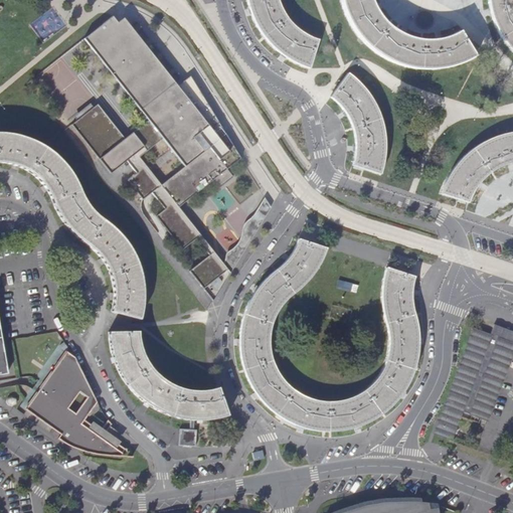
[(249,0),(250,3),(253,14),(258,21),(264,31),(271,40),(282,49),(291,55),(299,60),(312,65),(319,38),(303,29),(295,22),(288,13),(282,4),(281,0),(249,0)]
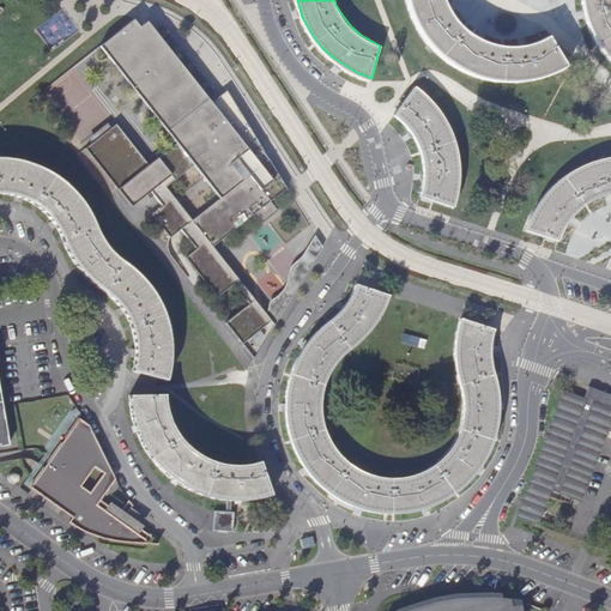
[(409,0),(413,14),(418,25),(427,37),(433,47),(443,56),(457,65),(471,72),(485,77),(500,80),(514,82),(527,80),(539,78),(552,73),(567,66),(550,35),(539,41),(532,43),(519,44),(502,44),(488,41),(476,36),(465,26),(457,18),(449,7),(446,0),(409,0)]
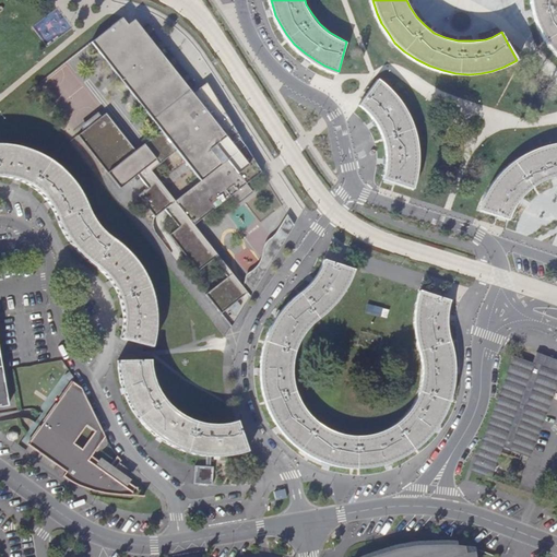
[(532,0),(533,4),(535,14),(538,25),(542,33),(550,45),(556,51),(556,0),(532,0)]
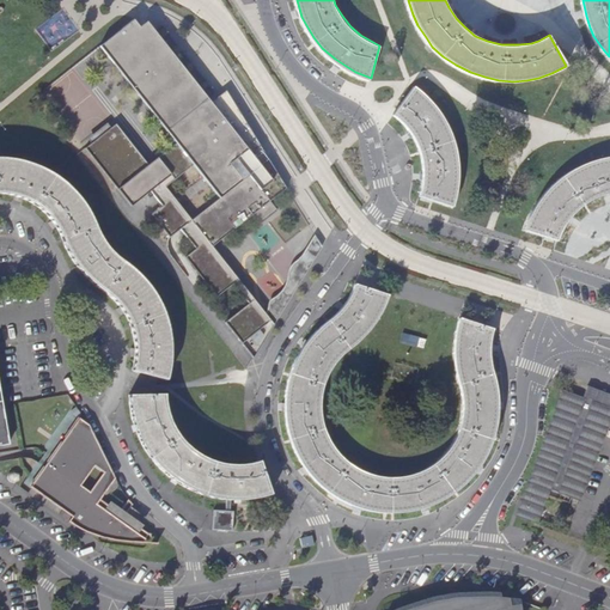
[(252,303),(229,321),(257,358),(279,323),(269,312),(217,245),(256,214),(263,224),(281,209),(274,200),(290,187),(273,158),(264,164),(251,148),(261,140),(238,103),(224,114),(213,101),(211,97),(157,29),(150,35),(142,25),(136,18),(103,44),(180,141),(197,163),(224,196),(196,219),(170,185),(151,164),(119,123),(89,148),(134,206),(154,190),(166,206),(156,214),(174,237),(184,229),(200,248),(189,257),(220,297),(237,282),(252,303)]
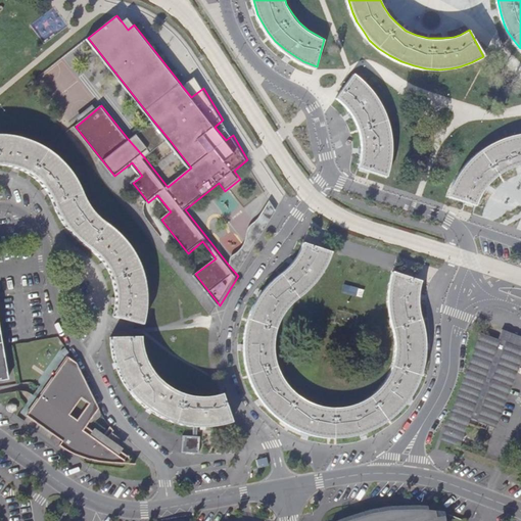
[(128,16),(122,21),(128,30),(134,25),(128,16)]
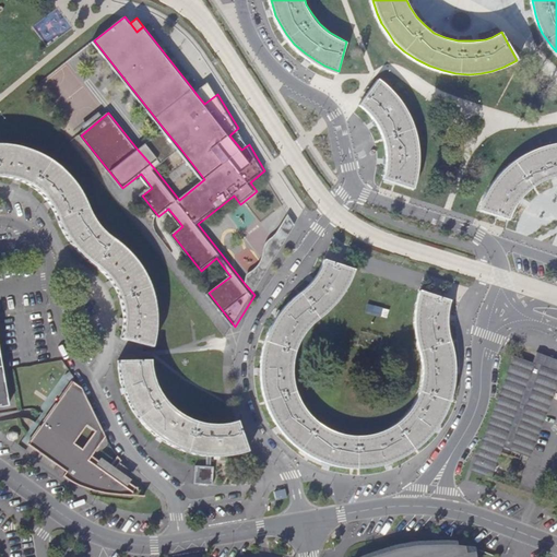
[(384,178),(416,188),(417,182),(419,172),(421,158),(421,146),(418,134),(415,122),(411,113),(405,105),(400,95),(390,85),(380,78),(363,101),(362,103),(369,109),(375,115),(380,122),(384,131),(387,139),(388,146),(389,154),(389,164),(387,173),(384,178)]
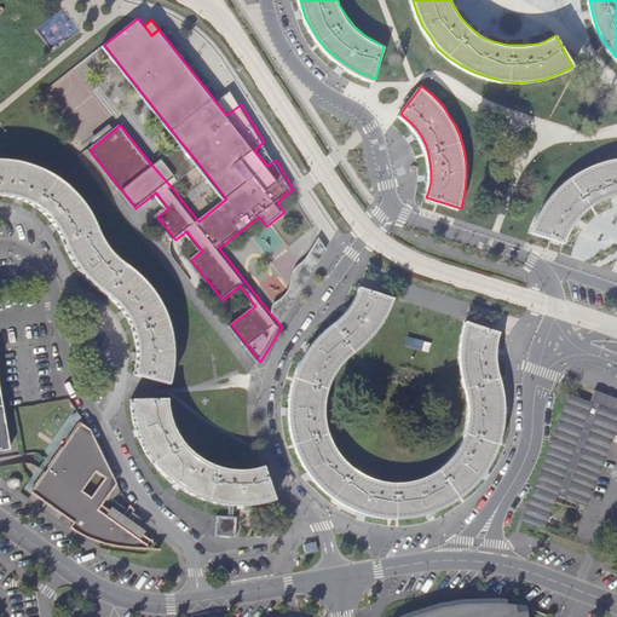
[(232,90),(215,102),(226,115),(241,104),(232,90)]
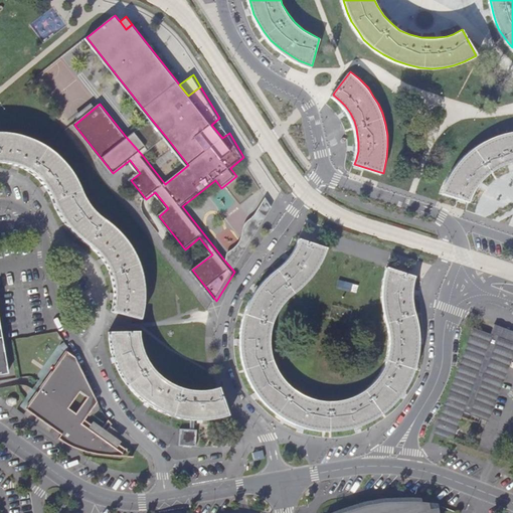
[(219,118),(211,125),(222,138),(229,133),(219,118)]
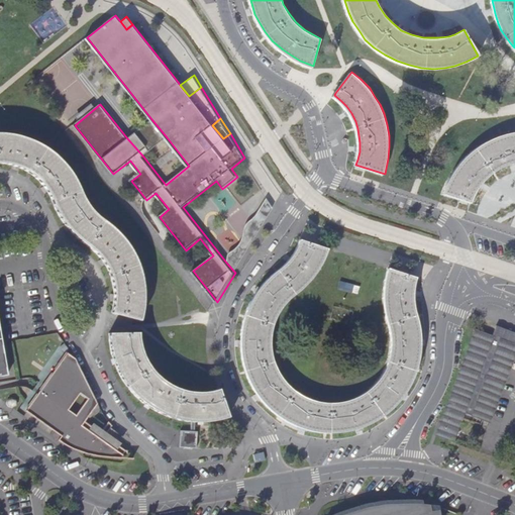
[(167,137),(151,119),(127,138),(143,157),(167,137)]
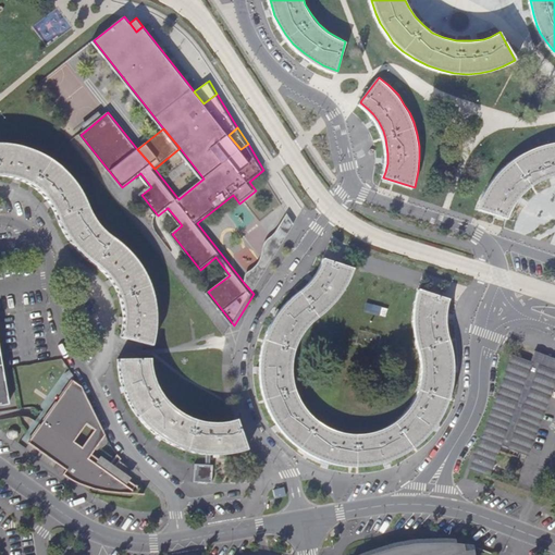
[(125,322),(123,334),(153,343),(155,328),(156,310),(155,303),(151,290),(147,278),(139,263),(131,250),(120,241),(115,236),(108,232),(101,224),(95,217),(89,207),(85,195),(83,190),(77,182),(70,172),(59,162),(41,151),(27,145),(13,143),(0,142),(0,175),(1,176),(13,179),(23,182),(34,186),(45,195),(52,206),(60,217),(65,230),(72,238),(78,248),(88,256),(98,263),(105,268),(110,275),(115,282),(122,294),(124,305),(125,315),(125,322)]
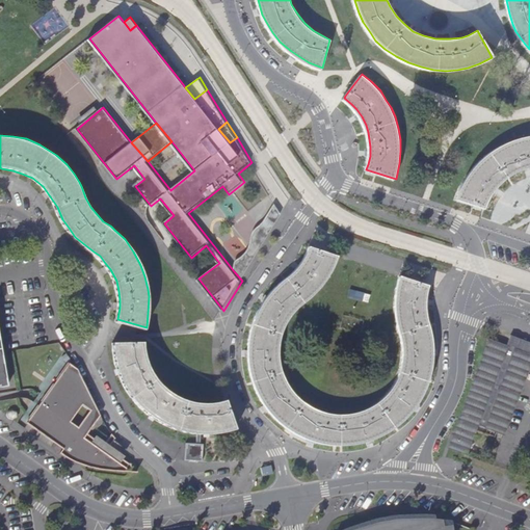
[(474,204),(484,208),(487,202),(489,196),(493,192),(497,187),(500,183),(504,180),(507,177),(510,175),(515,171),(521,168),(526,166),(529,165),(529,135),(527,135),(521,137),(514,139),(507,141),(501,144),(496,148),(491,152),(485,155),(479,161),(474,166),(471,169),(469,174),(466,179),(462,184),(459,191),(456,199),(474,204)]
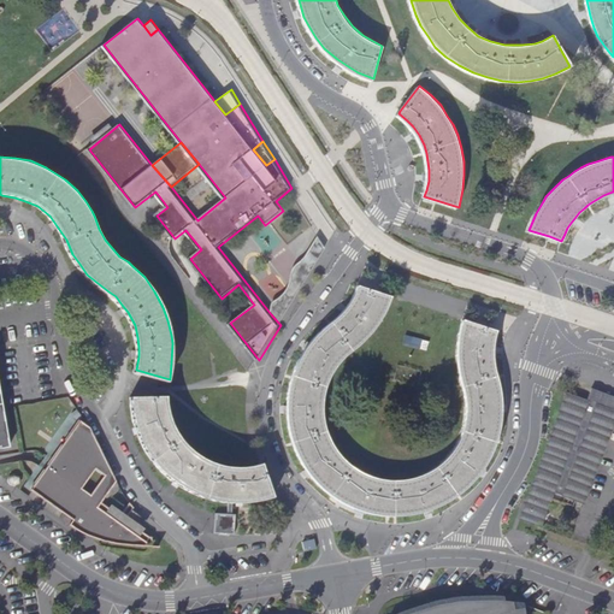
[(272,313),(271,314),(281,325),(329,247),(320,235),(310,251),(310,252),(308,253),(308,255),(307,257),(306,258),(303,259),(302,260),(302,261),(301,261),(300,263),(299,264),(297,265),(296,266),(296,267),(295,269),(295,270),(294,271),(294,272),(294,273),(293,275),(293,276),(293,278),(293,279),(291,282),(291,283),(290,285),(289,288),(289,289),(288,291),(287,293),(284,294),(283,295),(282,297),(279,299),(278,299),(277,299),(277,300),(276,300),(275,301),(275,302),(273,302),(273,303),(273,305),(273,306),(273,307),(273,308),(272,311),(272,313)]
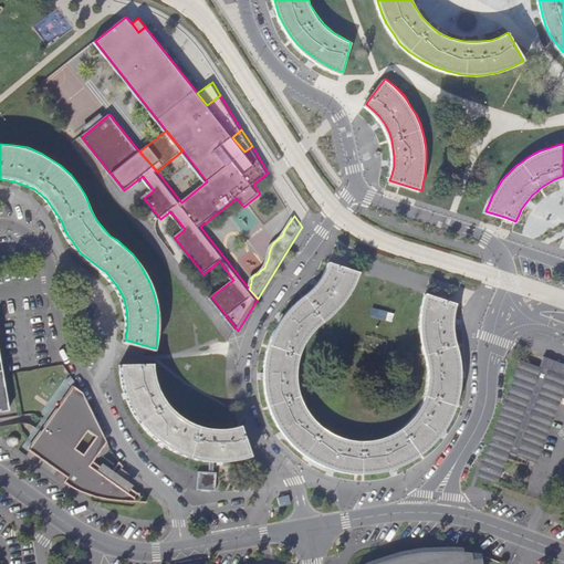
[(356,282),(361,271),(330,260),(327,268),(324,272),(321,278),(317,282),(311,290),(303,295),(294,303),(289,310),(285,313),(282,319),(279,324),(275,329),(273,334),(270,341),(269,347),(267,353),(265,359),(265,365),(264,371),(264,377),(265,384),(265,390),(268,398),(270,405),(272,409),(274,417),(279,424),(282,430),(286,436),(291,441),(298,448),(303,452),(309,457),(319,462),(330,467),(342,470),(354,472),(361,473),(366,473),(376,472),(385,471),(392,469),(399,467),(404,465),(409,462),(416,458),(421,453),(427,449),(434,445),(441,435),(447,428),(450,421),(455,414),(458,405),(460,394),(461,388),(462,383),(462,375),(462,368),(461,358),(458,343),(457,338),(456,334),(455,329),(455,322),(455,316),(456,311),(456,306),(458,302),(427,292),(426,296),(425,300),(424,310),(423,320),(423,324),(424,334),(425,344),(427,352),(428,356),(429,364),(430,372),(430,379),(429,387),(428,394),(425,400),(421,408),(417,415),(414,419),(408,424),(404,428),(398,431),(392,435),(384,438),(378,439),(373,440),(367,441),(361,441),(352,440),(343,438),(331,434),(321,426),(313,418),(306,408),(303,400),(300,392),(298,384),(298,376),(298,369),(299,361),(301,353),(303,346),(305,342),(309,336),(312,332),(315,327),(320,324),(324,320),(330,316),(335,311),(341,304),(346,298),(352,291),(356,282)]
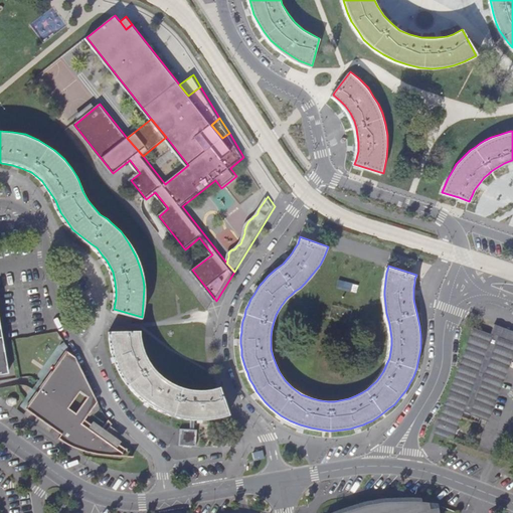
[(88,302),(82,304),(87,311),(91,309),(88,302)]
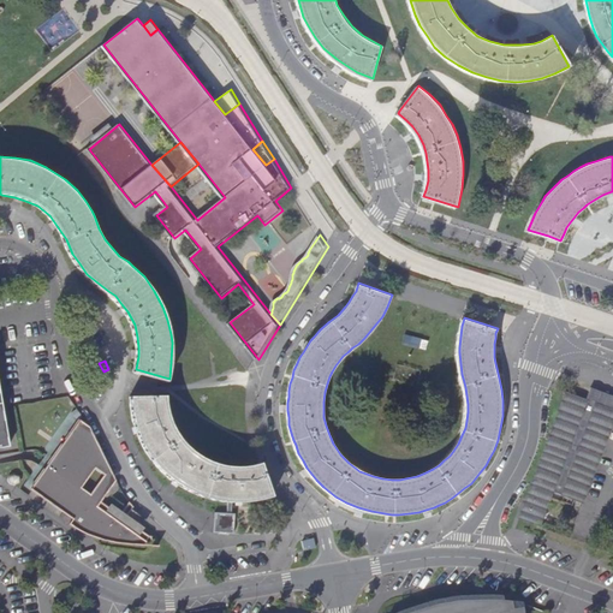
[(571,390),(523,518),(545,525),(557,492),(584,501),(612,424),(612,380),(599,375),(590,397),(571,390)]
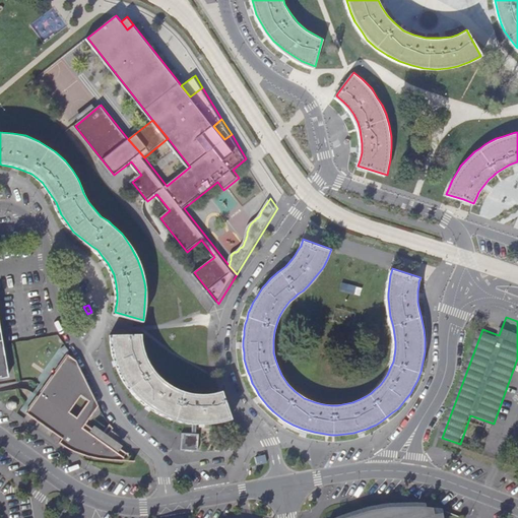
[(0,327),(0,376),(8,375),(0,327)]
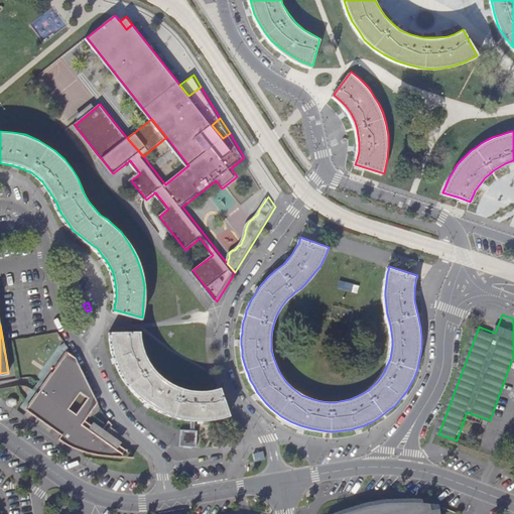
[(230,415),(221,387),(211,389),(203,390),(190,388),(180,385),(169,381),(161,374),(154,367),(149,360),(144,350),(141,340),(140,331),(112,332),(113,344),(115,355),(118,364),(122,371),(125,377),(130,385),(136,391),(143,398),(154,406),(162,411),(170,414),(181,417),(190,418),(201,419),(210,419),(219,418),(230,415)]
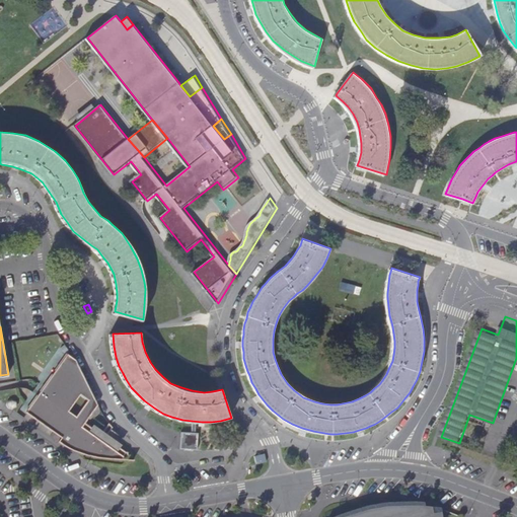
[(74,448),(79,450),(83,452),(88,453),(91,454),(122,458),(124,458),(129,451),(108,436),(116,426),(113,422),(104,433),(88,422),(101,404),(79,359),(71,353),(29,412),(57,431),(58,430),(65,435),(62,440),(65,443),(70,446),(74,448)]
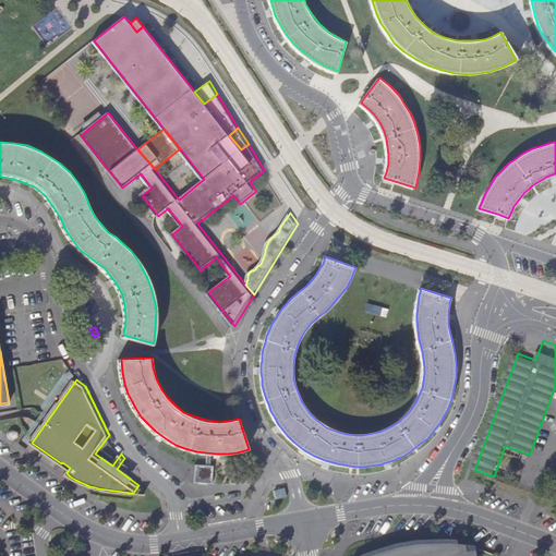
[(196,463),(196,475),(196,480),(214,481),(215,464),(196,463)]
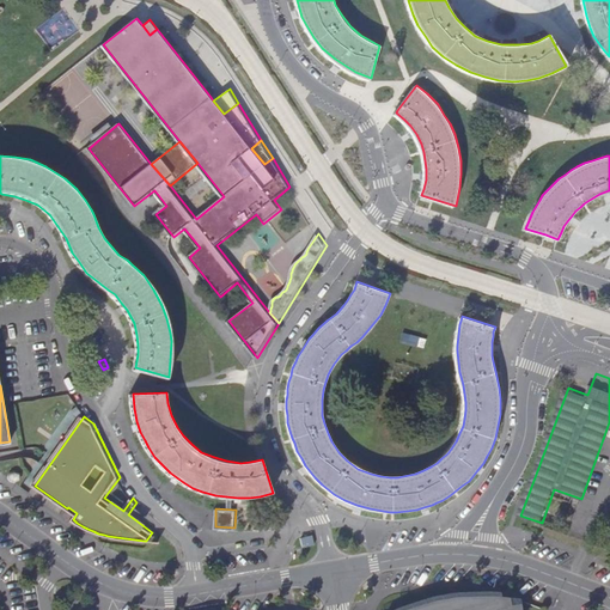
[(501,609),(499,593),(496,593),(479,591),(464,592),(446,595),(437,597),(418,603),(400,609),(501,609)]
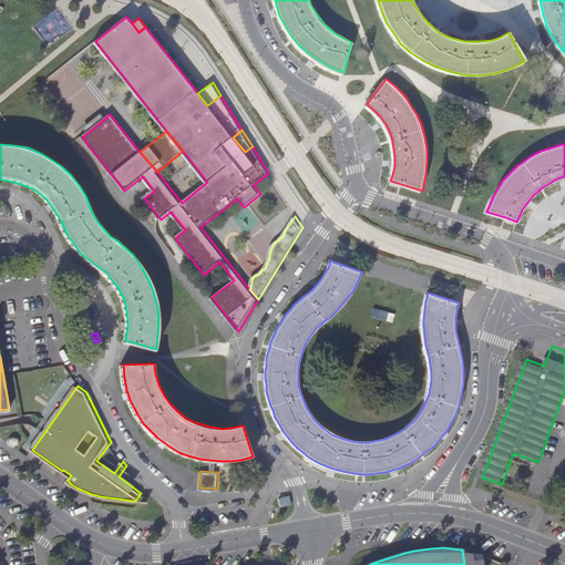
[(462,550),(464,564),(475,564),(473,552),(462,550)]
